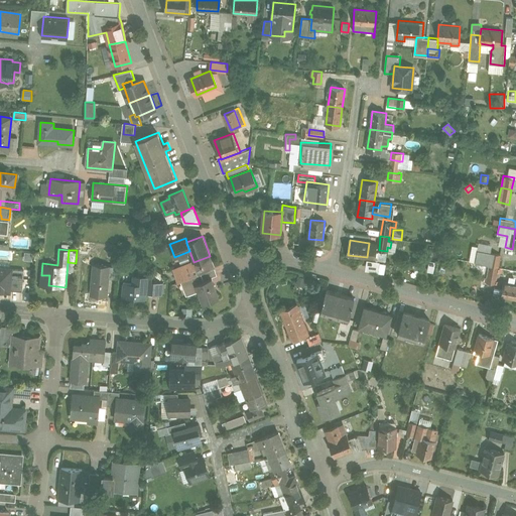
[(490,252),(479,250),(476,262),(486,264),(491,265),(493,258),(489,257),(490,252)]
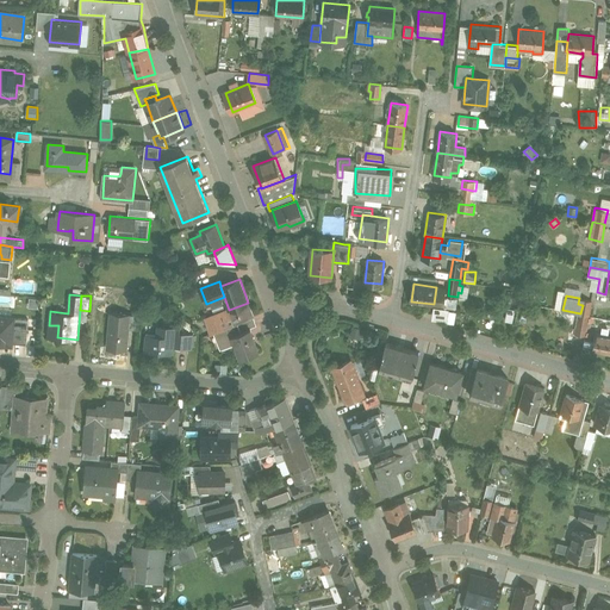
[(592,300),(579,298),(578,304),(583,305),(580,313),(590,315),(592,300)]
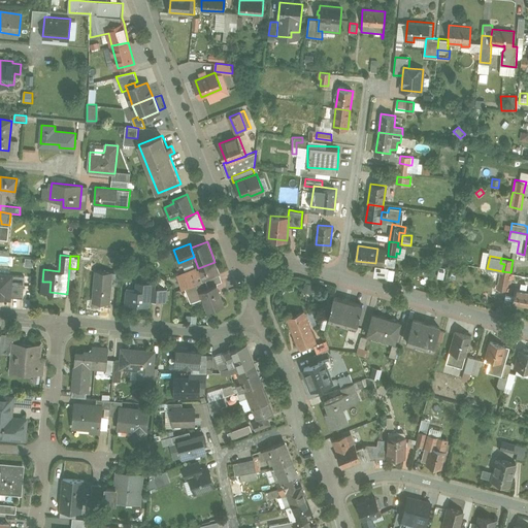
[(215,262),(198,268),(177,275),(183,289),(186,288),(220,273),(219,273),(215,262)]
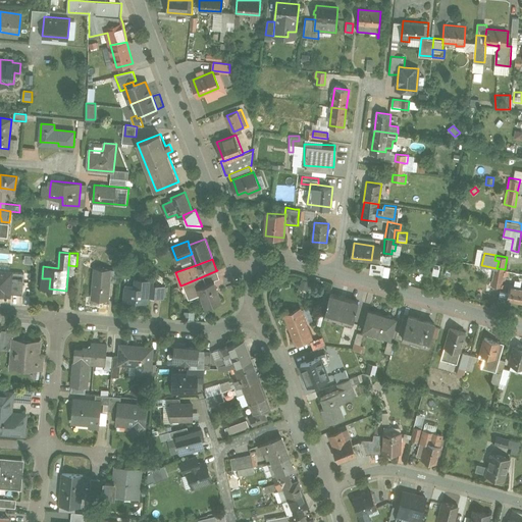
[(382,274),(383,263),(370,261),(369,273),(382,274)]
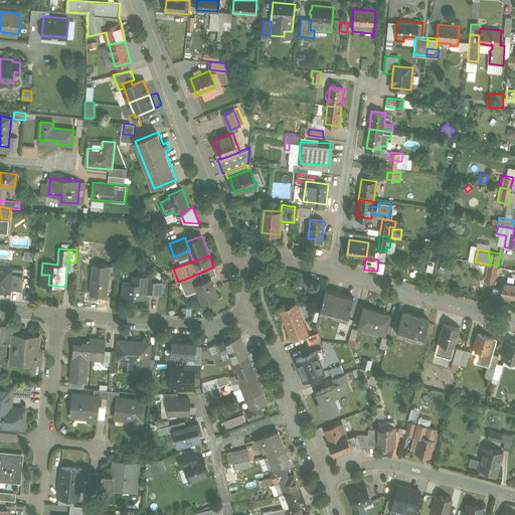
[(110,265),(94,264),(91,294),(107,295),(109,277),(110,265)]
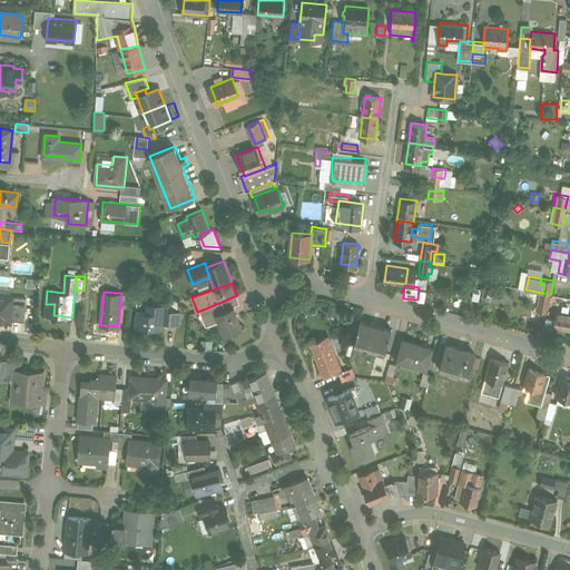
[(542,293),(537,292),(536,297),(541,298),(539,311),(548,313),(551,294),(542,293)]
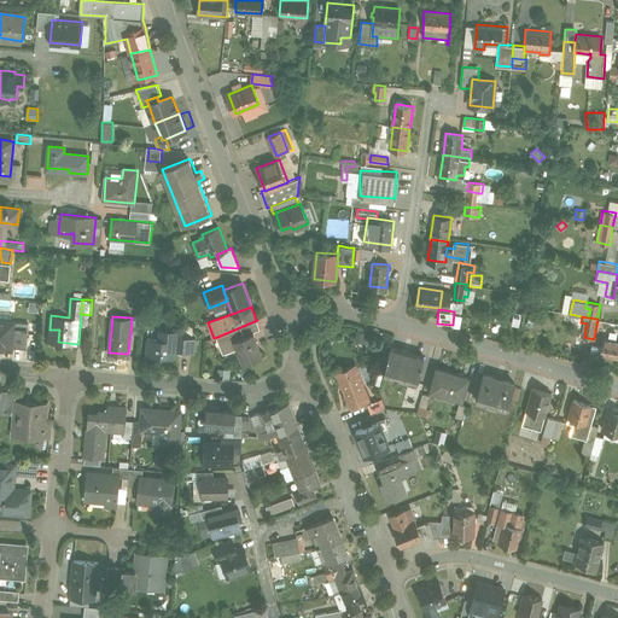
[(141,319),(132,318),(130,332),(140,333),(141,319)]
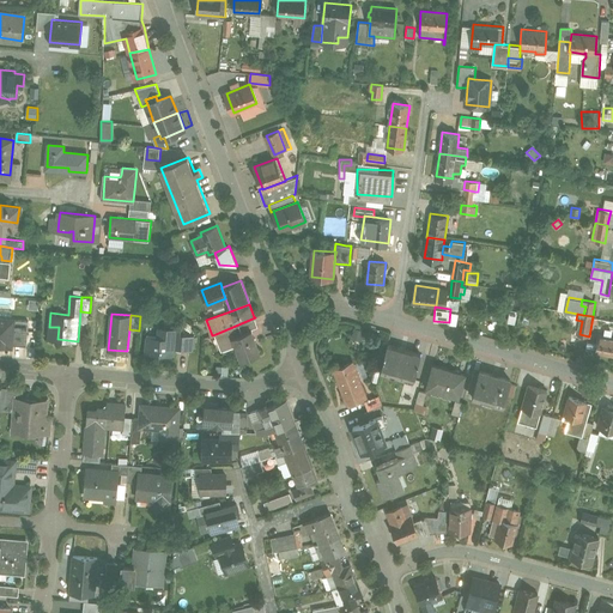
[(0,317),(0,344),(12,345),(12,344),(14,319),(0,317)]
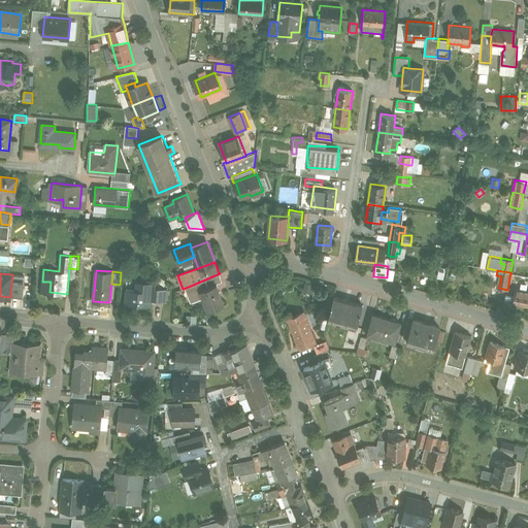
[(220,273),(186,288),(190,297),(201,293),(200,290),(217,284),(223,281),(220,273)]
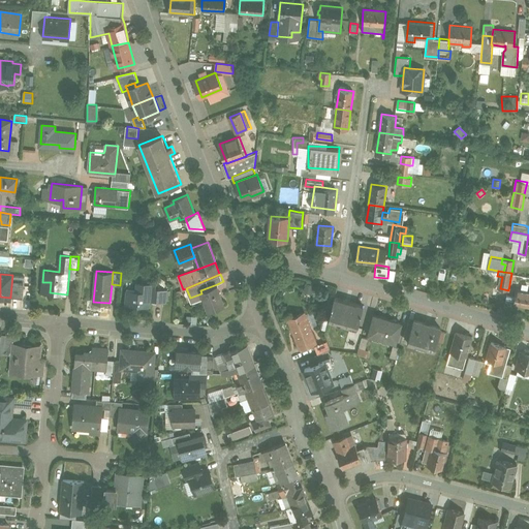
[(25,276),(12,275),(10,297),(23,298),(25,276)]
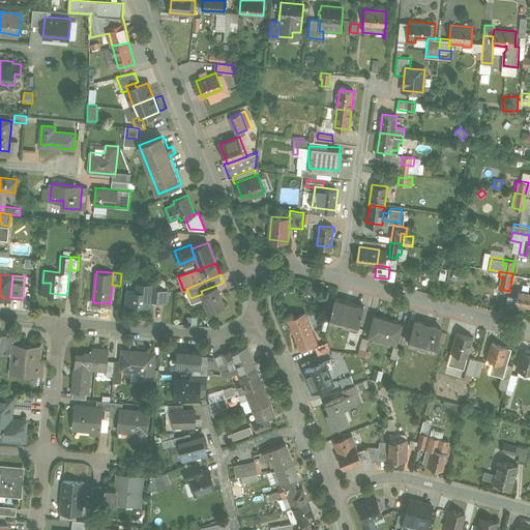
[(157,284),(137,283),(136,296),(126,295),(125,304),(151,307),(152,301),(168,302),(169,290),(156,289),(157,284)]
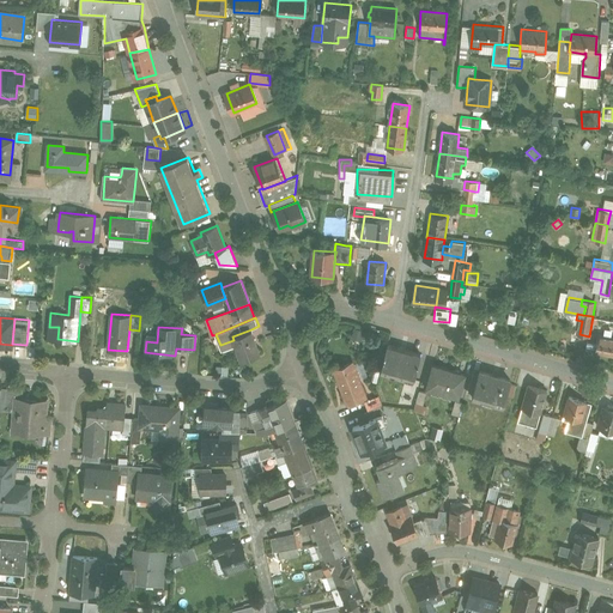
[(261,353),(252,329),(232,337),(234,340),(242,360),(261,353)]
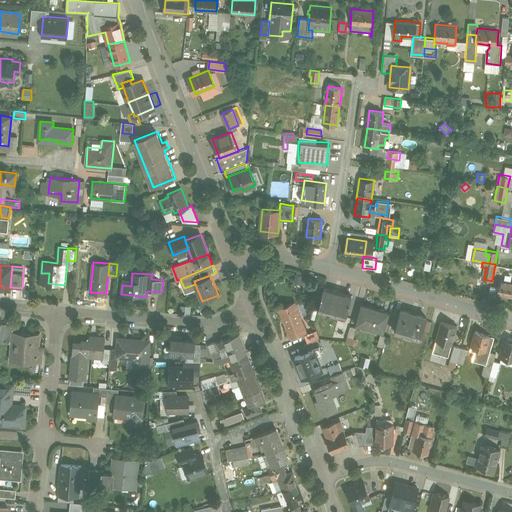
[(511,280),(501,279),(499,292),(511,294),(511,280)]
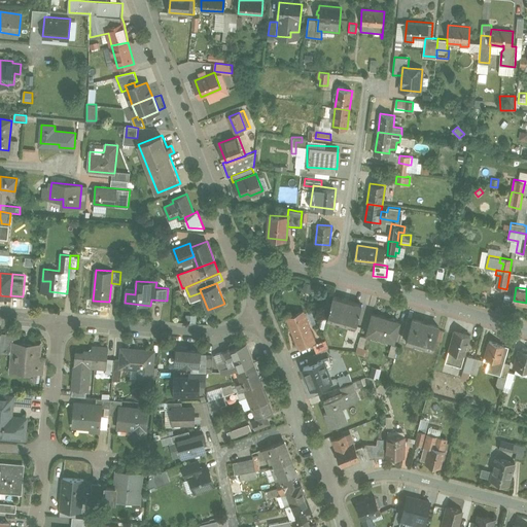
[(361,304),(334,296),(327,318),(354,326),(361,304)]
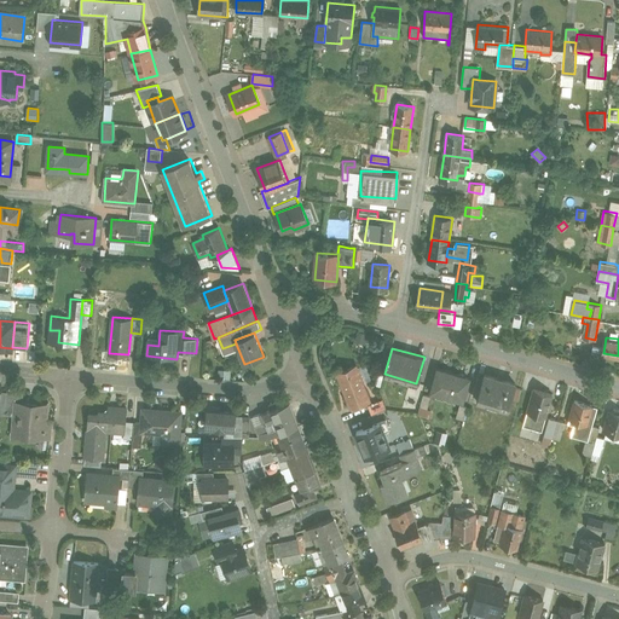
[(353,366),(334,374),(347,406),(366,399),(353,366)]
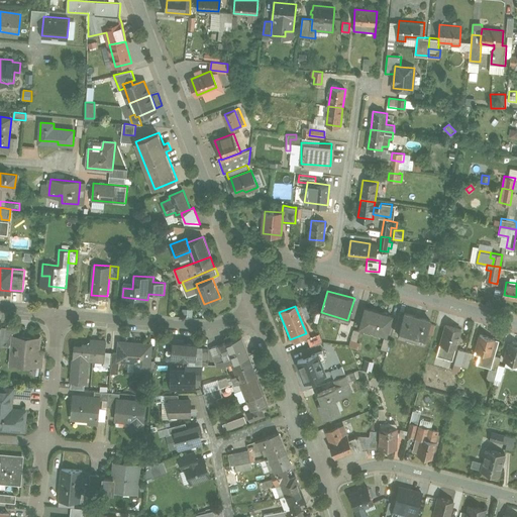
[(380,314),(366,309),(360,325),(387,333),(392,316),(380,313),(380,314)]
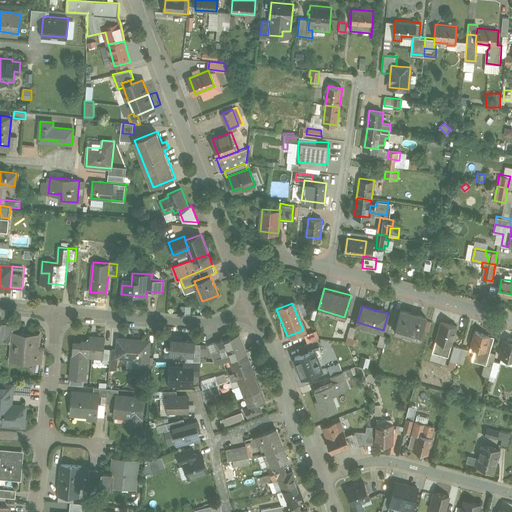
[(305,307),(299,309),(304,321),(305,321),(310,319),(305,307)]
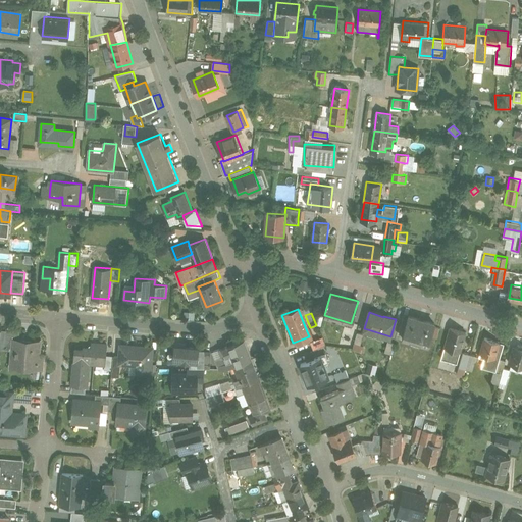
[(435,323),(409,316),(403,338),(429,346),(435,323)]
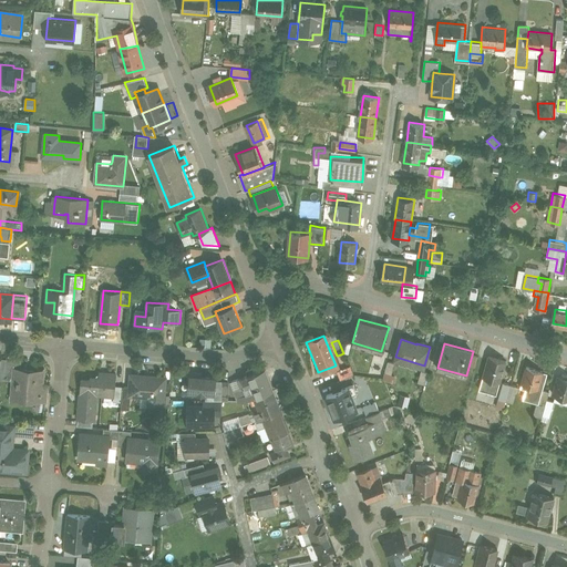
[(506,361),(488,357),(480,390),(497,394),(506,361)]
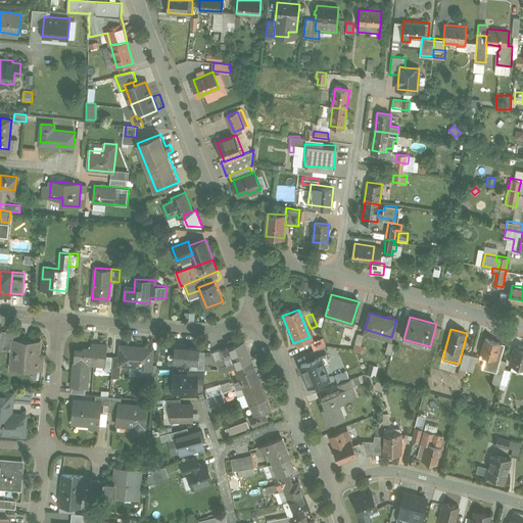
[(10,336),(0,335),(0,348),(10,349),(10,347),(14,348),(15,340),(16,335),(15,333),(14,332),(13,332),(11,332),(11,333),(10,334),(10,335),(10,336)]
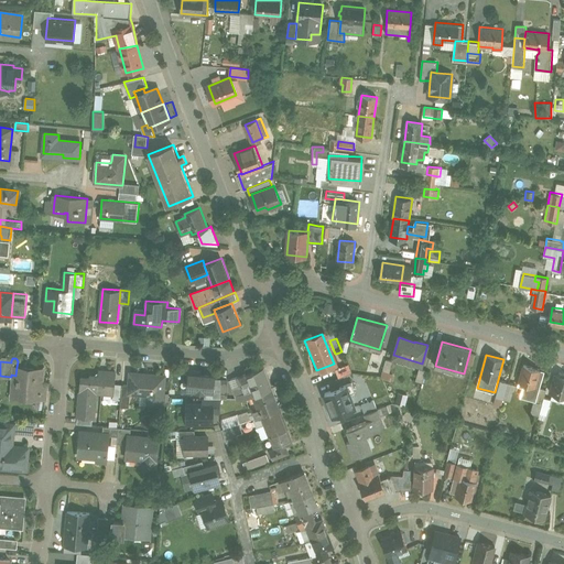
[(386,359),(382,370),(390,372),(393,361),(386,359)]
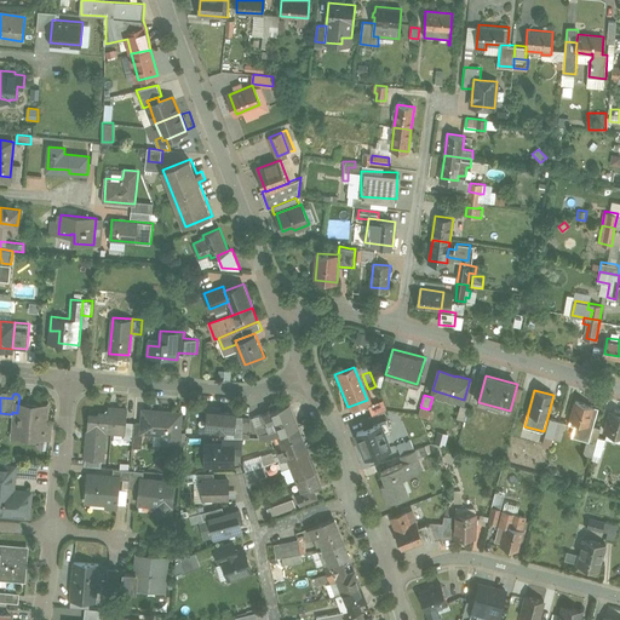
[(384,400),(369,405),(373,414),(388,408),(384,400)]
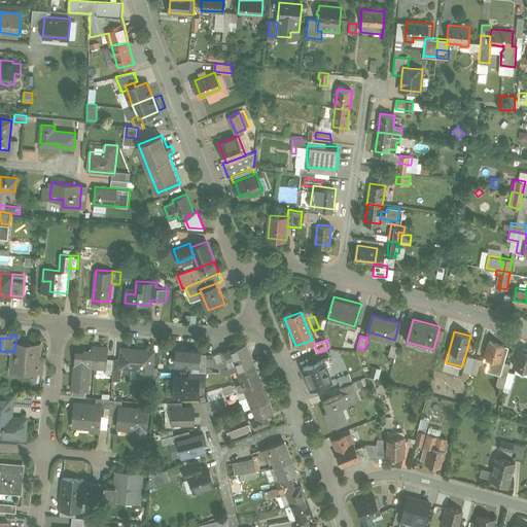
[(507,346),(489,341),(485,357),(491,359),(488,370),(499,373),(499,375),(506,377),(511,363),(503,361),(507,346)]
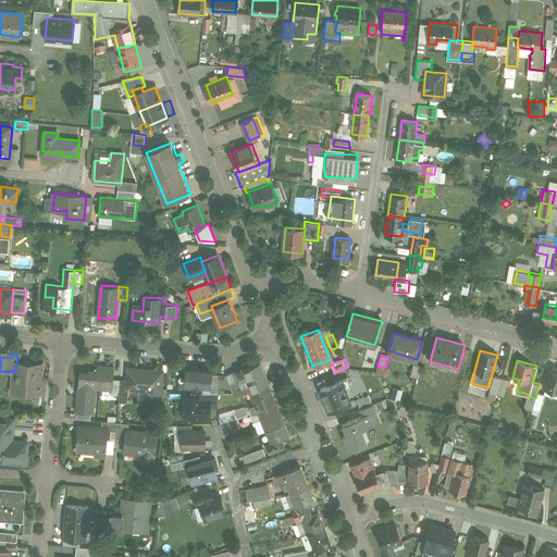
[(260,361),(234,372),(237,381),(231,383),(235,394),(242,394),(251,390),(268,383),(260,361)]
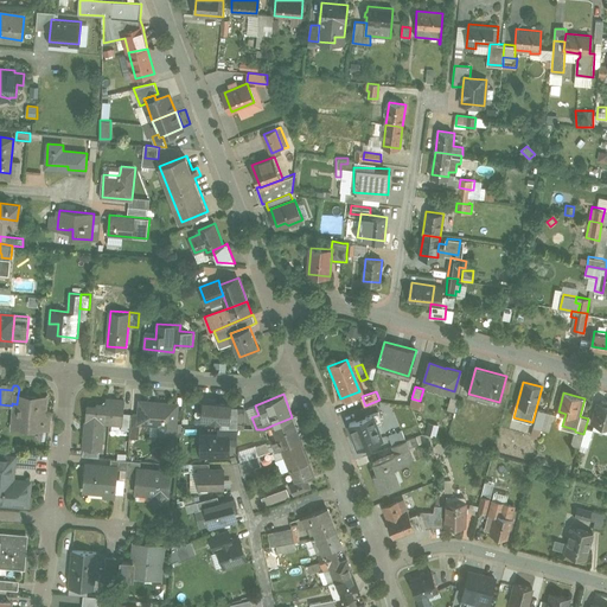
[(18,395),(17,404),(14,422),(50,426),(50,415),(44,414),(45,397),(18,395)]
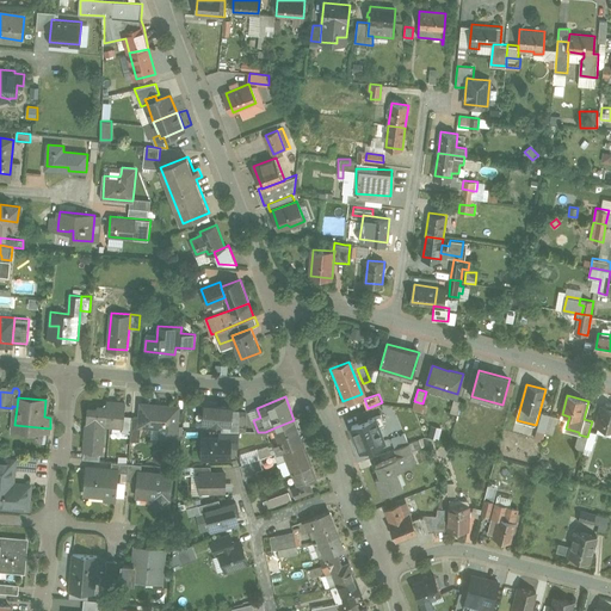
[(462,402),(455,400),(451,413),(458,415),(462,402)]
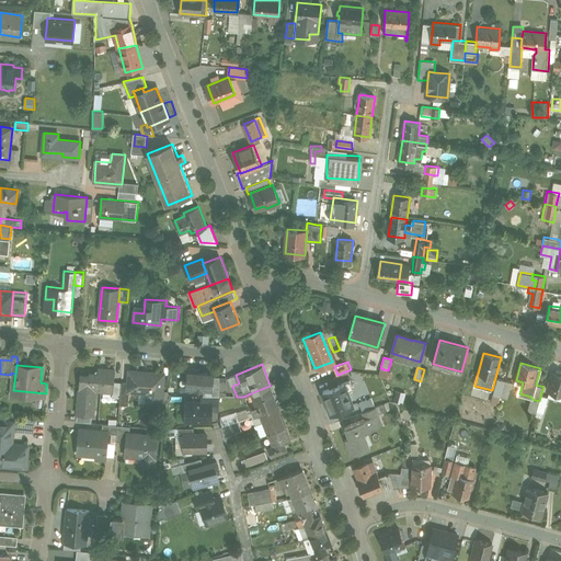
[(104,374),(90,373),(90,375),(81,375),(78,414),(93,415),(93,414),(94,410),(95,390),(113,391),(115,369),(105,368),(104,374)]
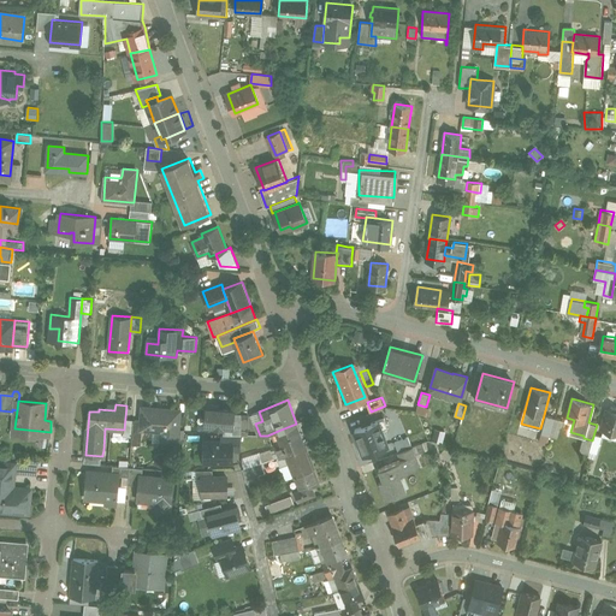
[(179,410),(143,408),(142,420),(141,428),(142,428),(164,430),(163,439),(177,440),(179,410)]
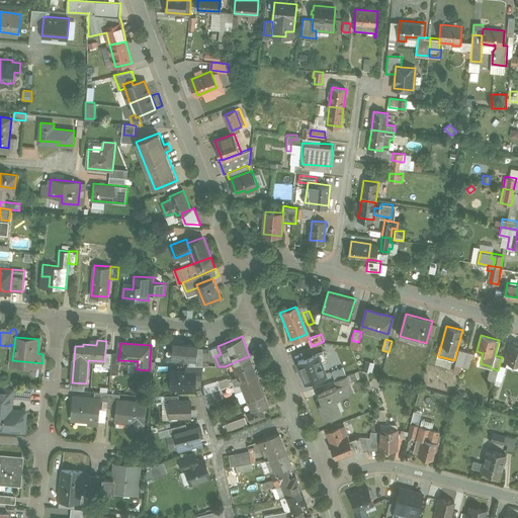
[(197,345),(174,343),(173,356),(180,357),(180,358),(188,359),(188,358),(195,358),(196,358),(197,345)]
